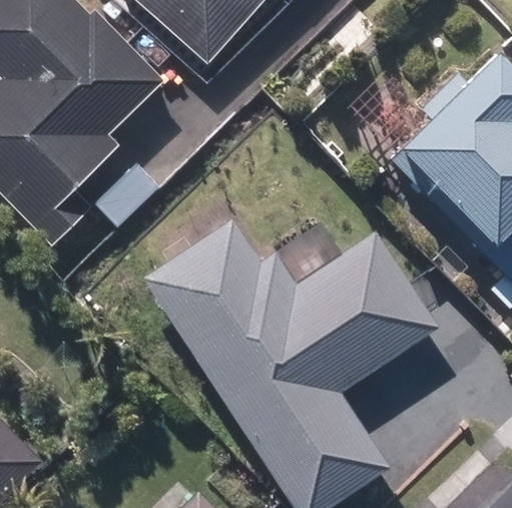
[(0,78),(0,194),(52,247),(92,207),(74,191),(119,147),(110,137),(165,81),(94,11),(90,15),(75,0),(0,0),(0,78)]
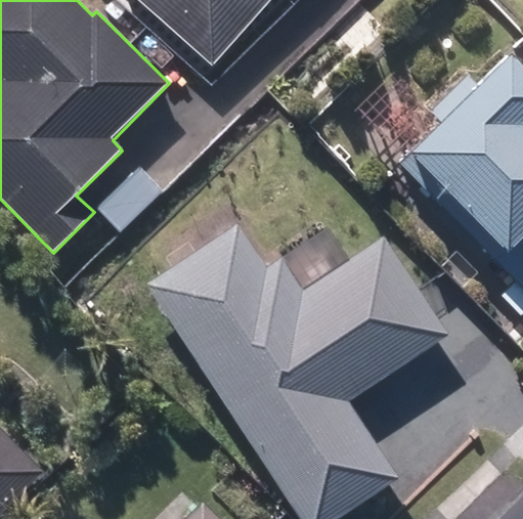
[(136,0),(211,66),(270,0),(136,0)]
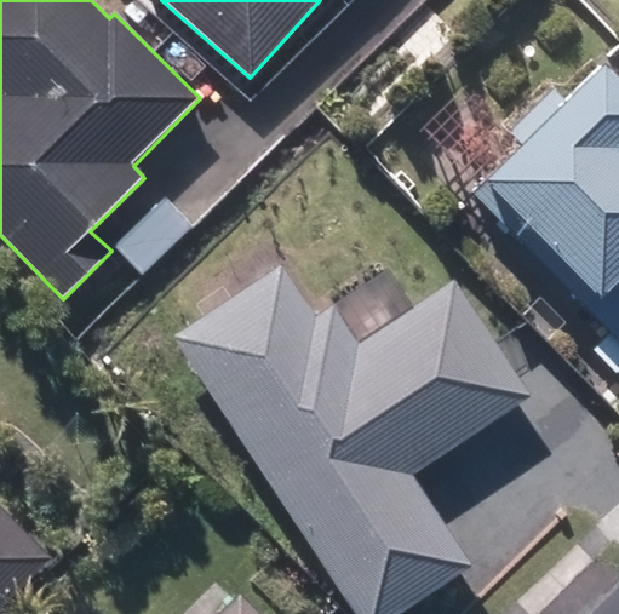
[(473,193),(618,344),(618,82),(602,66),(566,103),(551,89),(506,132),(521,147),(473,193)]
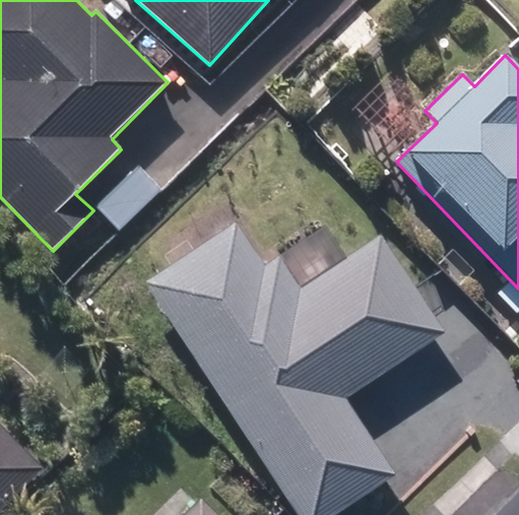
[(144,283),(300,514),(332,514),(395,472),(345,399),(445,332),(379,235),(301,287),(278,256),(264,266),(234,221),(144,283)]
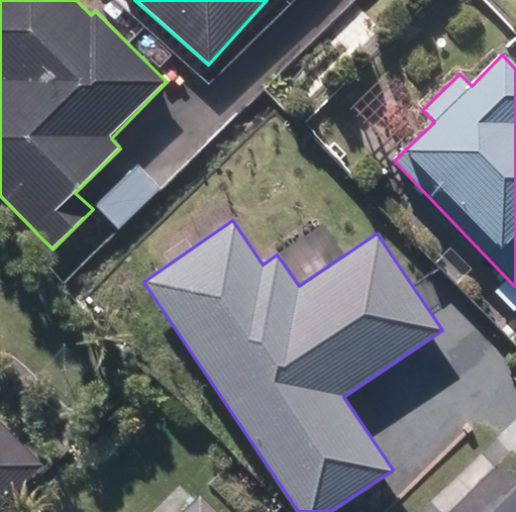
[(0,506),(42,464),(0,420),(0,506)]
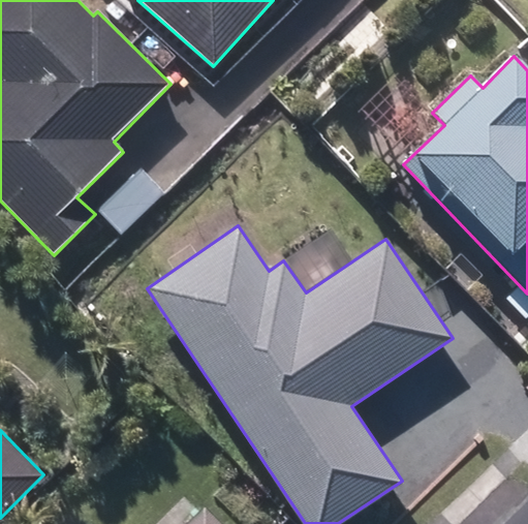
[(218,523),(203,509),(186,523),(218,523)]
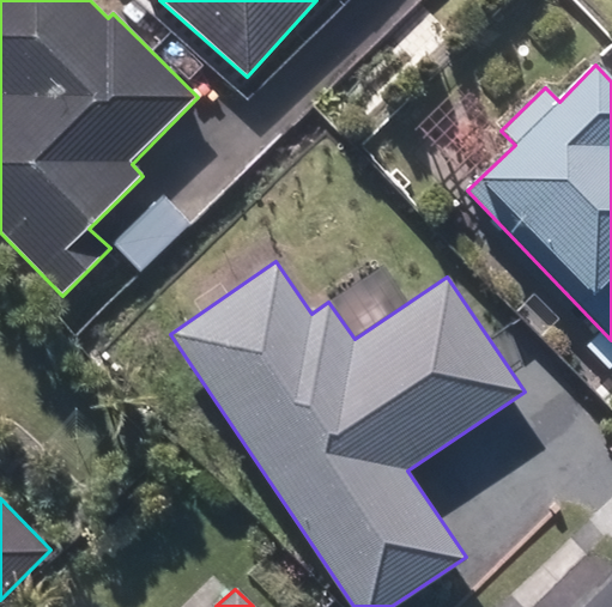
All buildings are outlined.
